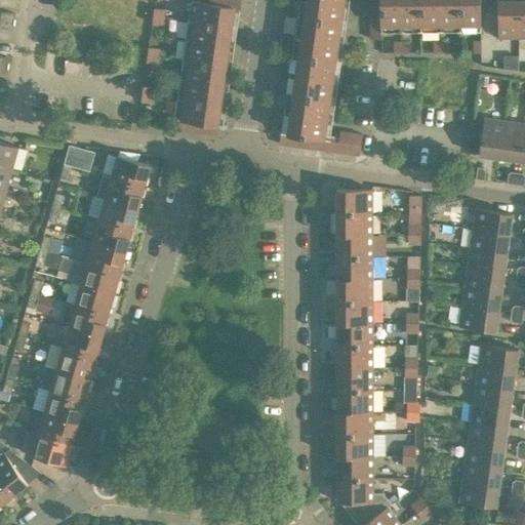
[(209,0),(209,3),(191,0),(175,114),(183,115),(190,116),(197,117),(204,118),(211,119),(218,120),(235,7),(240,8),(241,0),(209,0)]
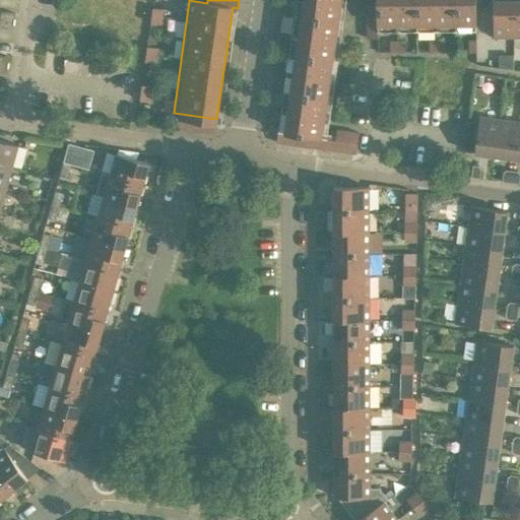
[(327,138),(322,137),(340,0),(367,0),(367,39),(378,39),(378,33),(476,31),(475,0),(297,0),(276,142),(355,153),(359,133),(337,130),(335,140),(327,139),(327,138)]
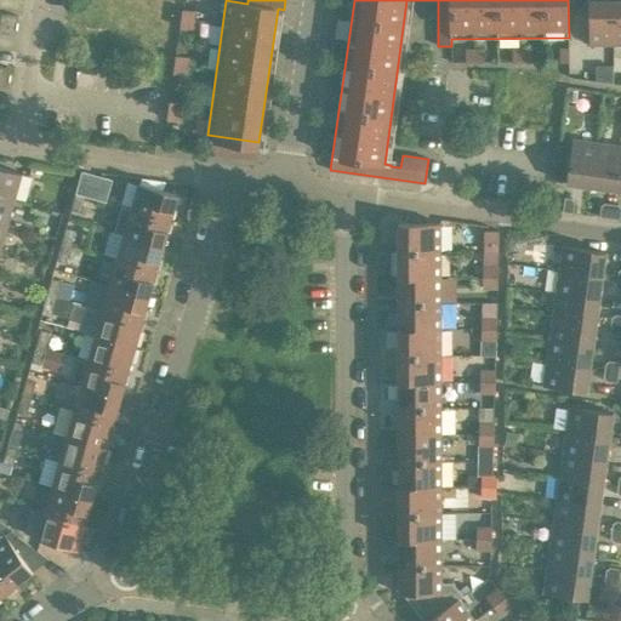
[(590,45),(613,45),(613,1),(588,1),(590,45)]
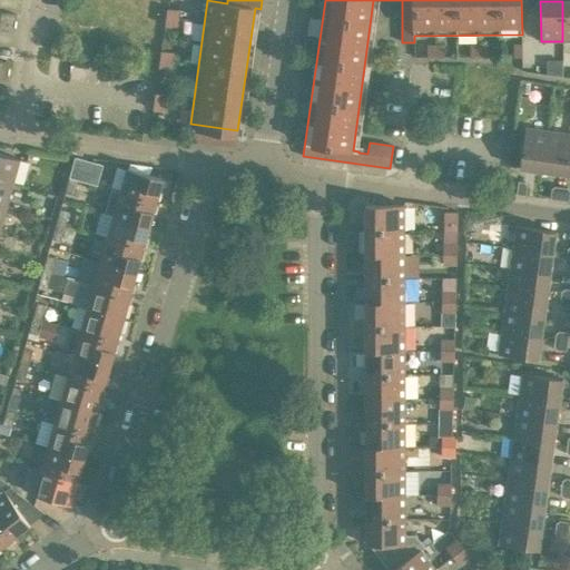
[(166,17),(177,19),(178,11),(167,9),(166,17)]
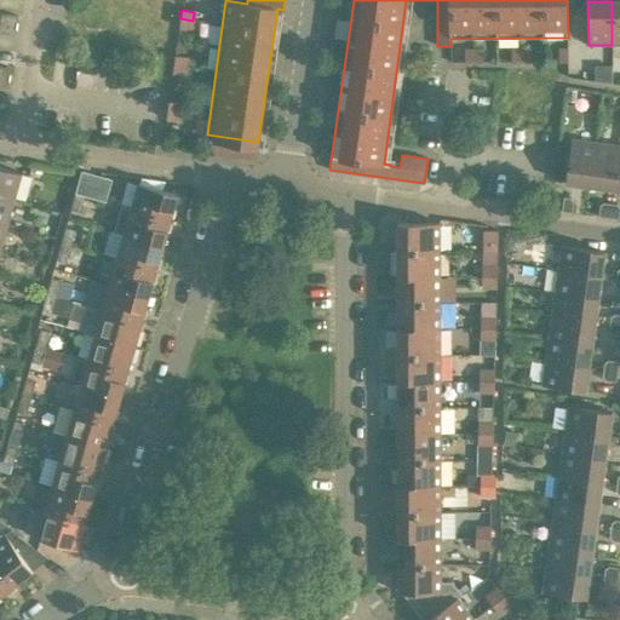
[(0,18),(0,21),(0,23),(18,26),(18,23),(17,23),(18,17),(5,15),(0,18)]
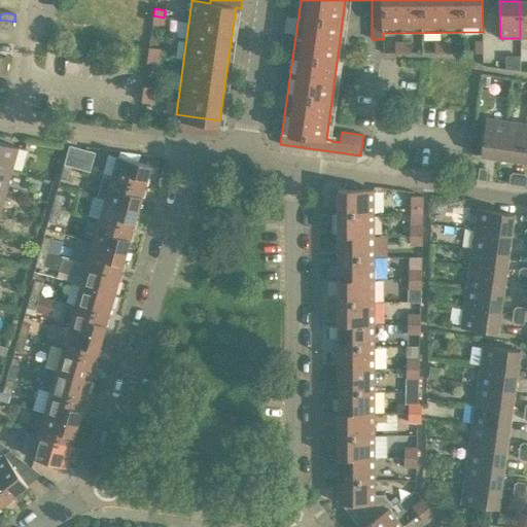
[(164,18),(153,15),(152,24),(163,25),(164,18)]
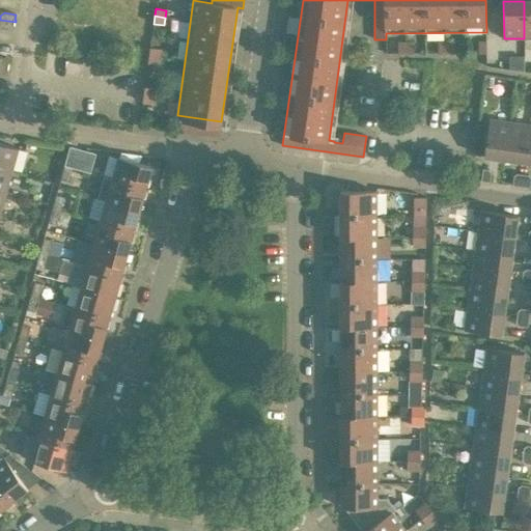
[(15,25),(16,22),(0,20),(0,26),(2,29),(14,30),(15,25)]
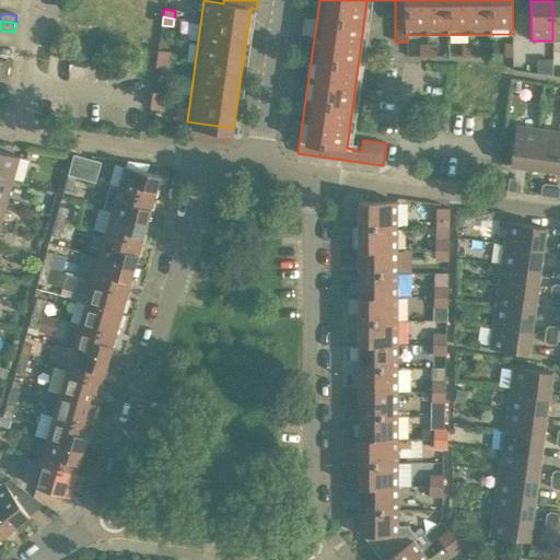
[(158,58),(168,60),(170,51),(159,50),(158,58)]
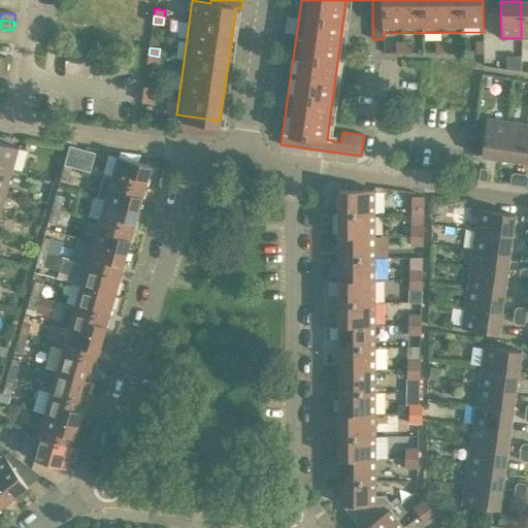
[(159,57),(149,55),(147,63),(158,64),(159,57)]
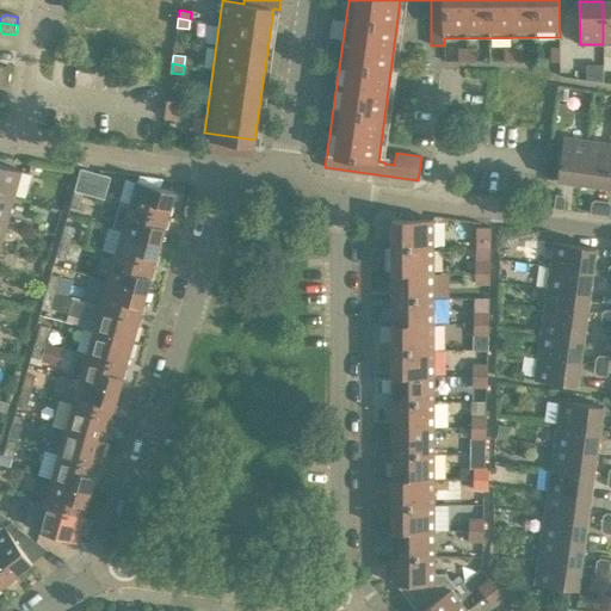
[(0,74),(11,76),(11,73),(11,67),(0,66),(0,74)]
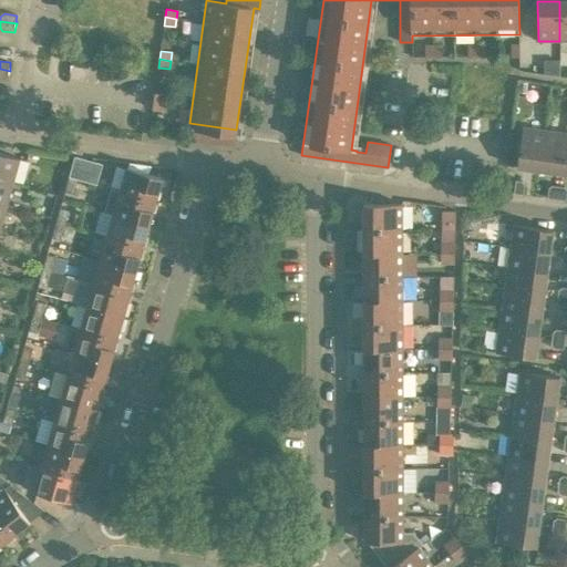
[(9,74),(10,71),(0,69),(0,78),(8,80),(9,74)]
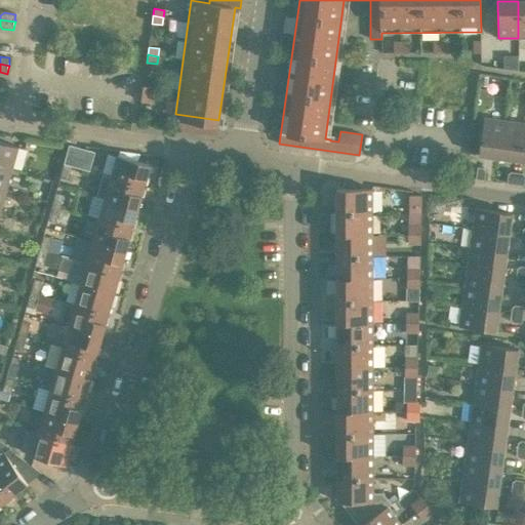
[(142,93),(153,95),(154,88),(143,86),(142,93)]
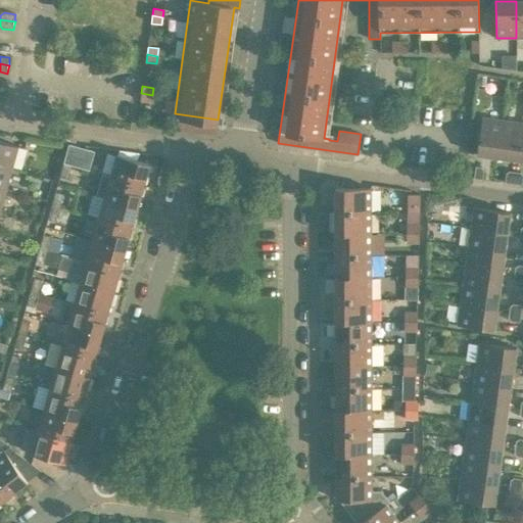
[(152,95),(141,93),(140,101),(151,102),(152,95)]
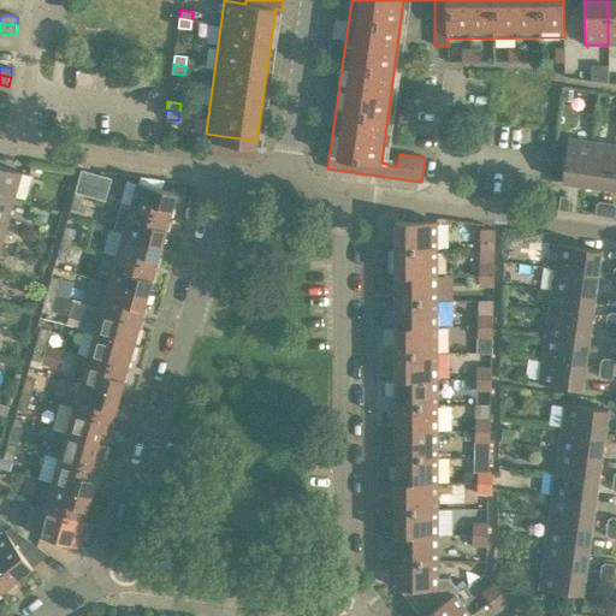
[(203,152),(212,153),(214,135),(206,134),(203,152)]
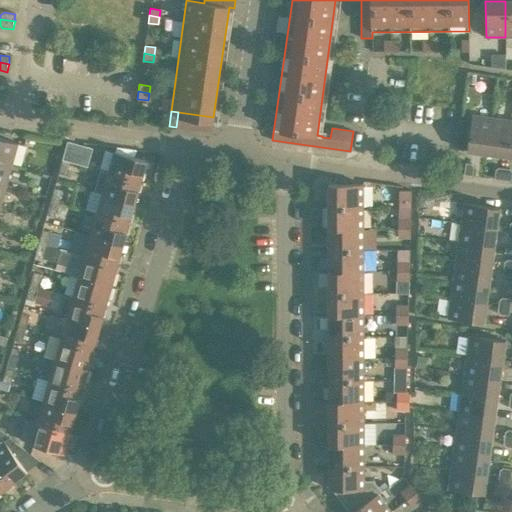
[(176,127),(183,128),(185,113),(178,112),(176,127)]
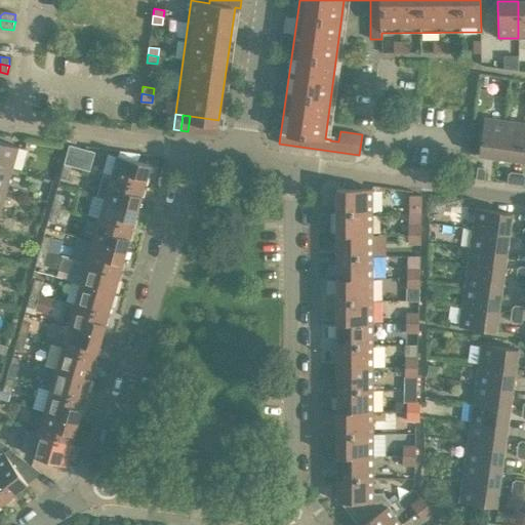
[(188,131),(195,132),(197,117),(190,116),(188,131)]
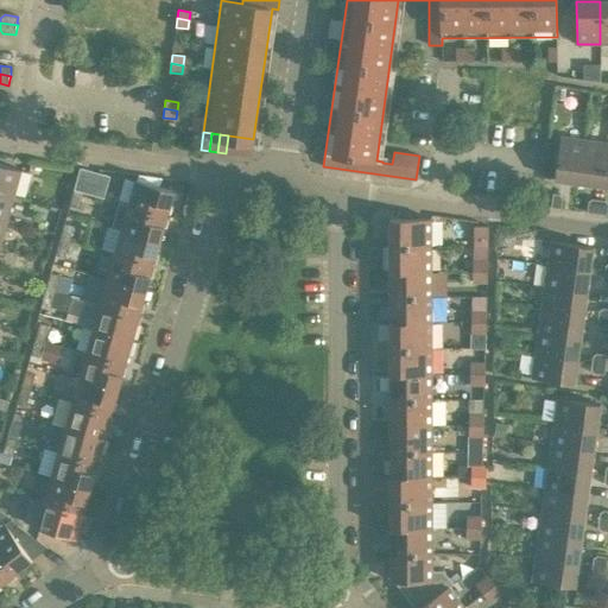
[(226,153),(234,154),(236,137),(228,135),(226,153)]
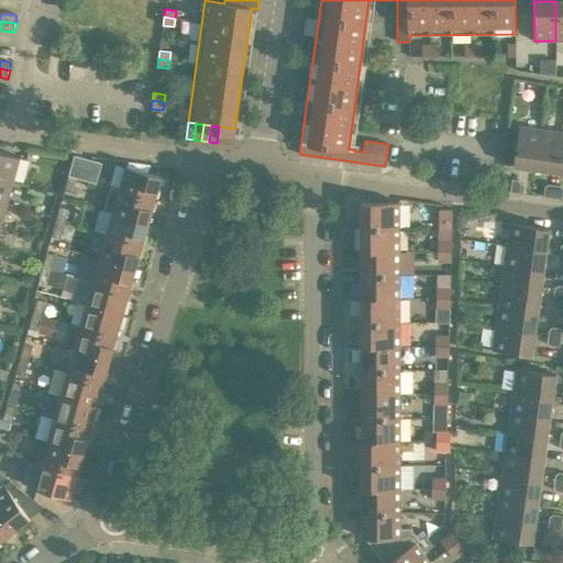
[(217,143),(224,144),(227,128),(219,127),(217,143)]
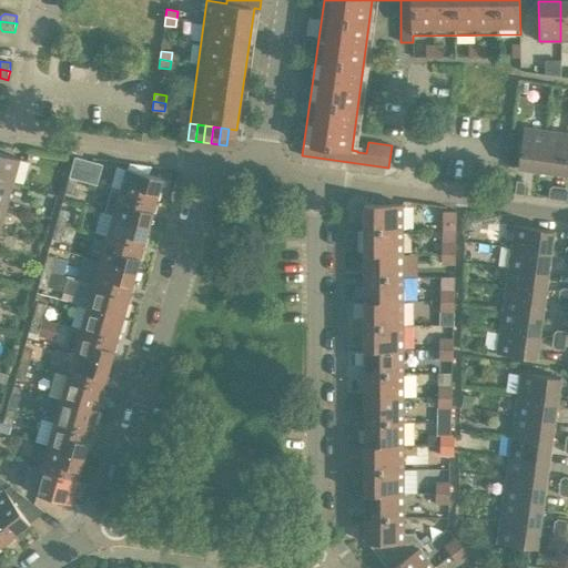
[(518,168),(540,171),(546,131),(524,128),(518,168)]
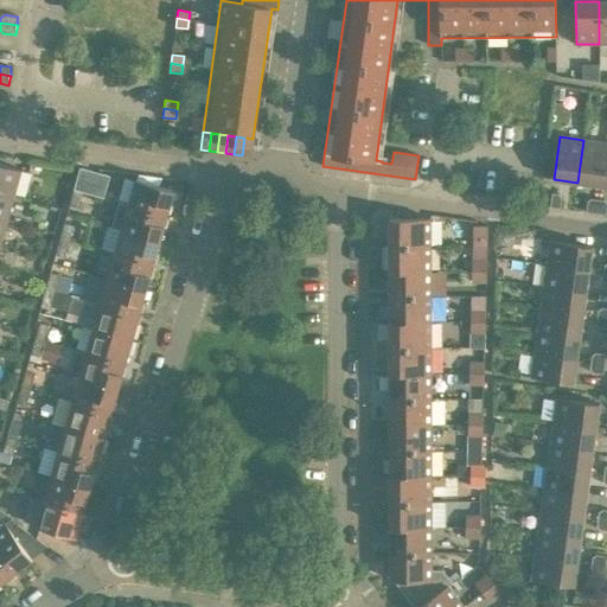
[(242,155),(250,157),(253,139),(244,138),(242,155)]
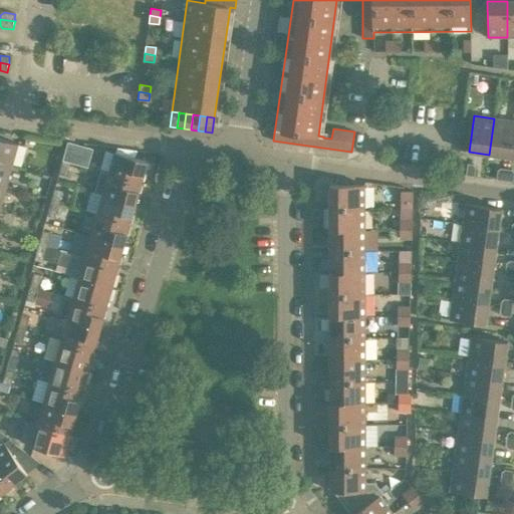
[(513,120),(494,118),(489,155),(508,157),(513,120)]
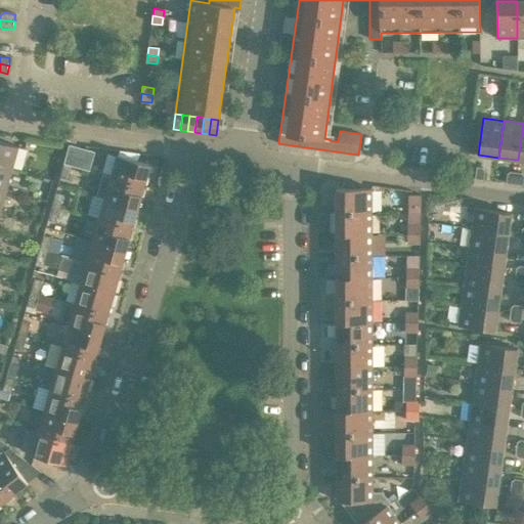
[(0,140),(0,165),(12,168),(18,146),(0,140)]
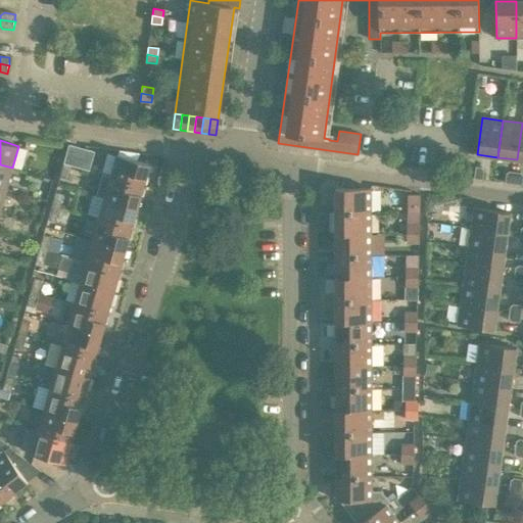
[(67,150),(63,163),(72,165),(79,168),(85,149),(68,145),(67,150)]
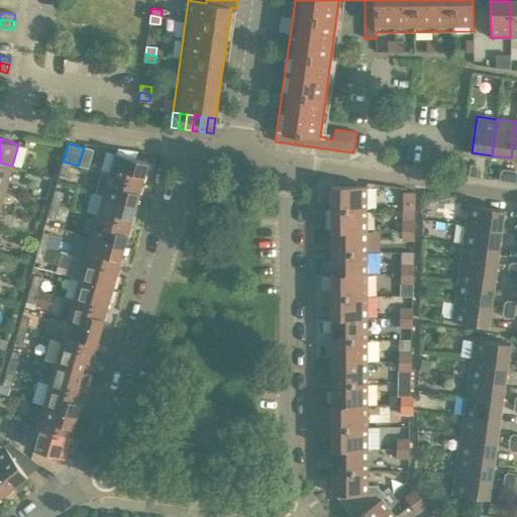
[(115,152),(109,175),(142,184),(148,163),(115,152)]
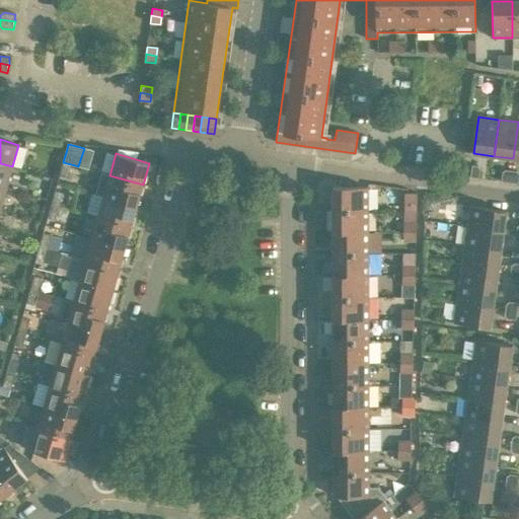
[(71,164),(63,162),(59,175),(67,177),(71,164)]
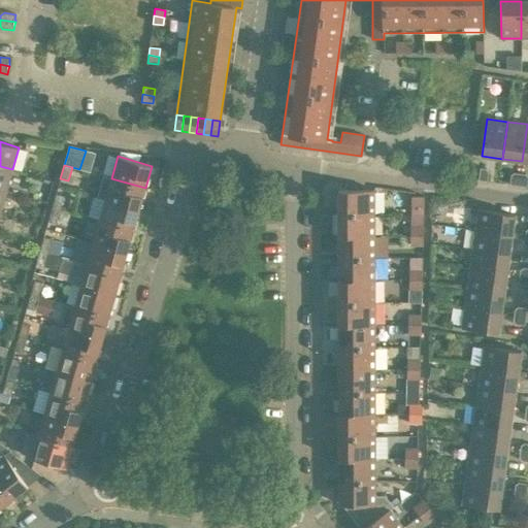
[(0,189),(6,191),(12,169),(0,166),(0,189)]
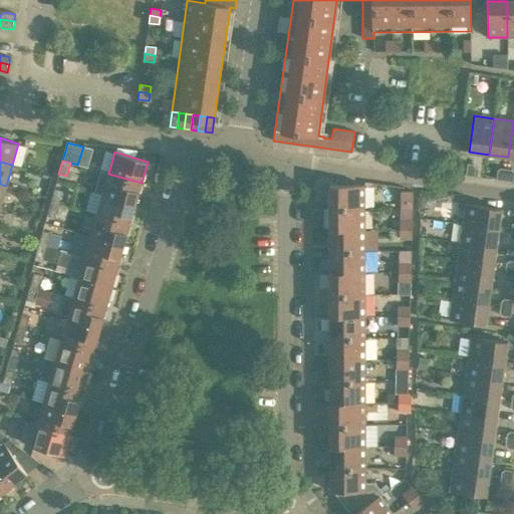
[(466,175),(474,177),(476,167),(473,164),(467,164),(466,175)]
